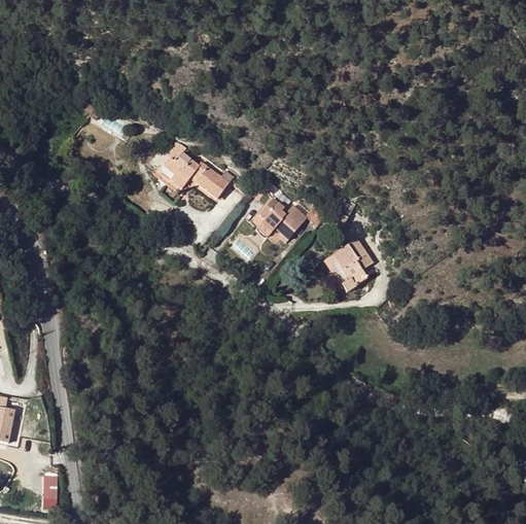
[(88,113),(94,117),(99,110),(93,107),(88,113)]
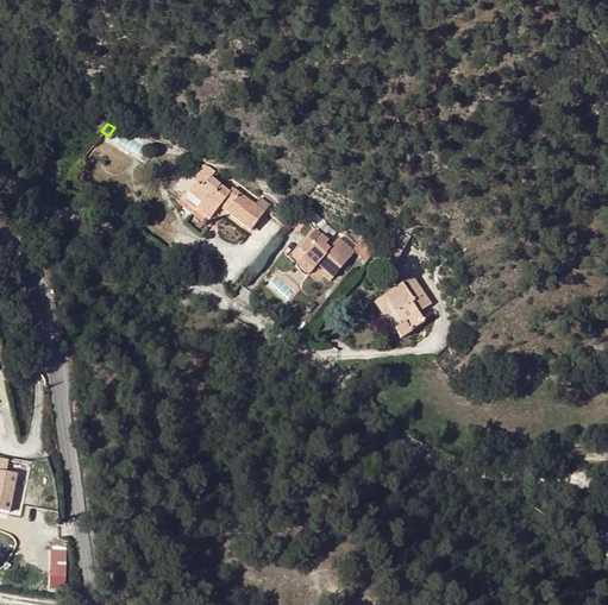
[(215,169),(205,161),(195,175),(198,181),(204,184),(211,175),(215,169)]
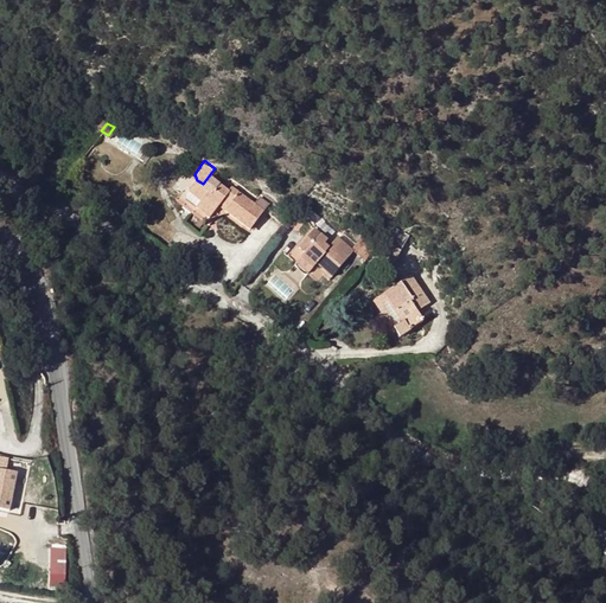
[(231,185),(214,171),(210,174),(229,188),(231,185)]
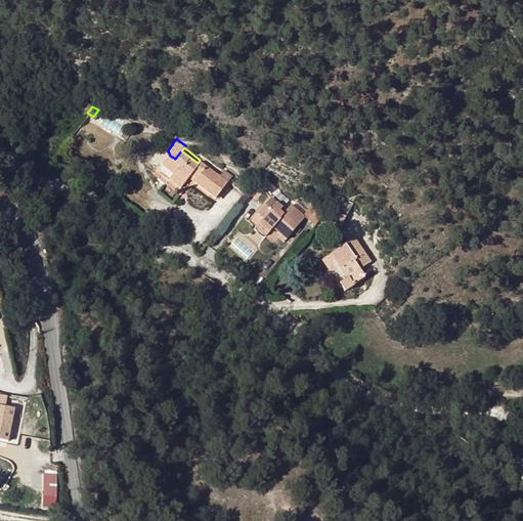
[(181,191),(191,178),(216,197),(216,194),(227,180),(200,160),(198,163),(181,150),(175,159),(170,156),(168,150),(153,170),(173,185),(177,188),(181,191)]
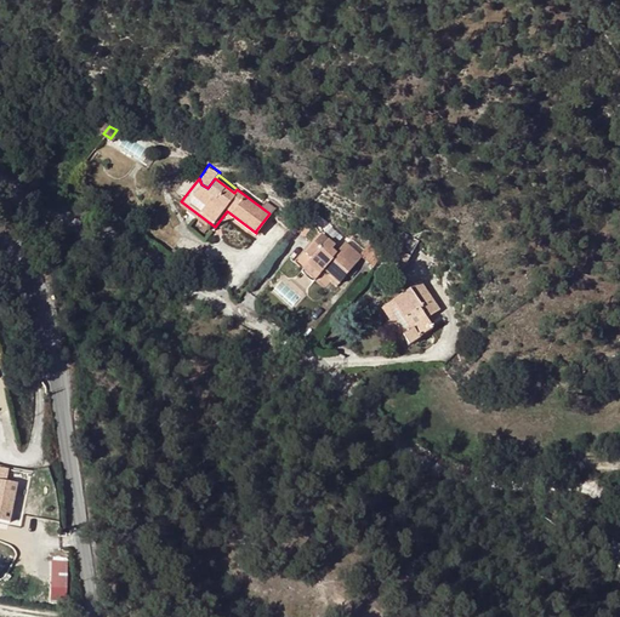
[(273,216),(269,213),(256,230),(260,234),(273,216)]
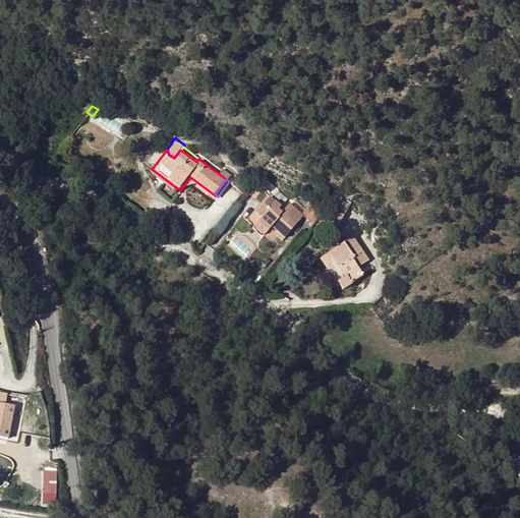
[(248,218),(254,223),(257,219),(269,229),(270,227),(283,237),(304,214),(302,213),(290,202),(285,208),(268,193),(248,218)]
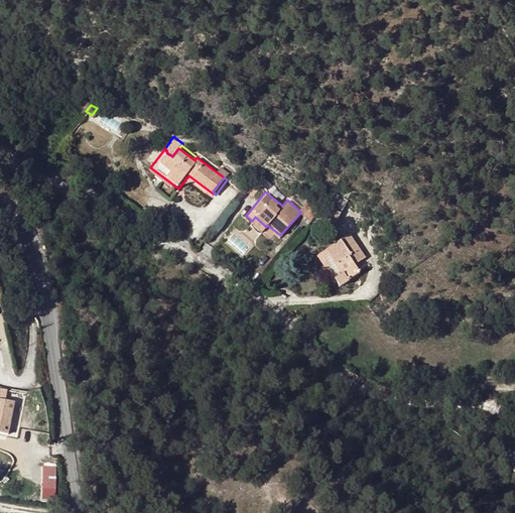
[(263,231),(266,227),(255,217),(252,221),(263,231)]
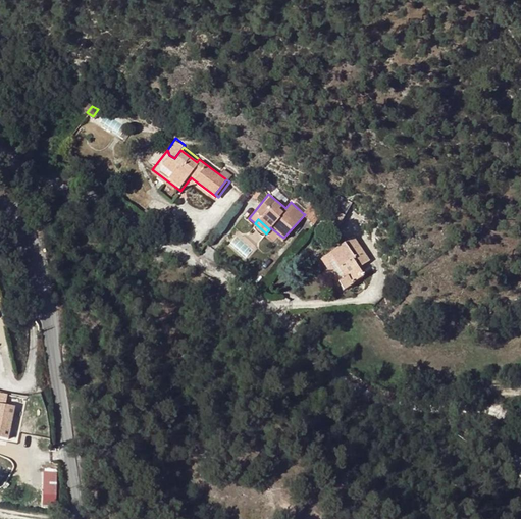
[(331,251),(347,274),(339,280),(344,288),(364,274),(358,266),(369,259),(354,236),(331,251)]
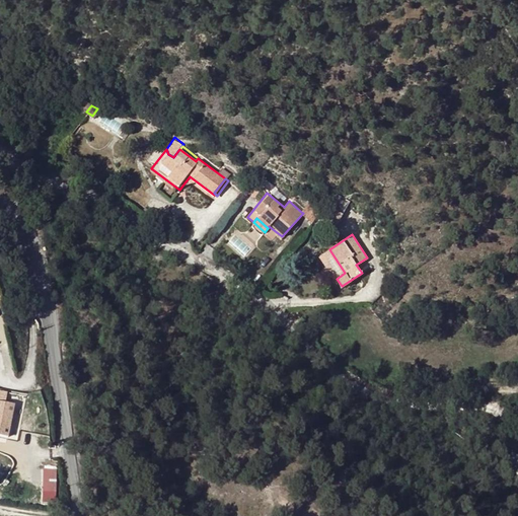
[(337,279),(345,273),(329,249),(321,255),(337,279)]
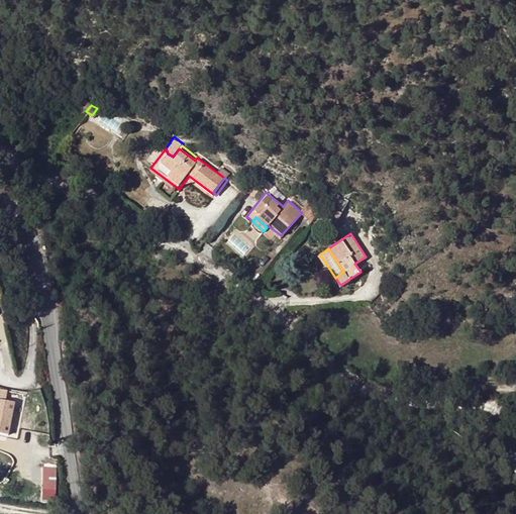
[(0,407),(0,422),(16,427),(19,413),(0,407)]
